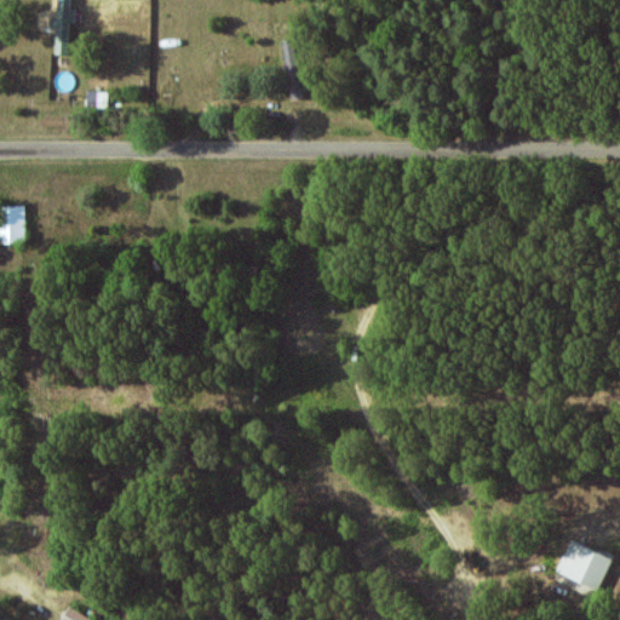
[(72,0),(57,0),(57,17),(50,17),(50,28),(56,28),(56,55),(69,55),(70,22),(75,22),(76,10),(72,10),(72,0)]
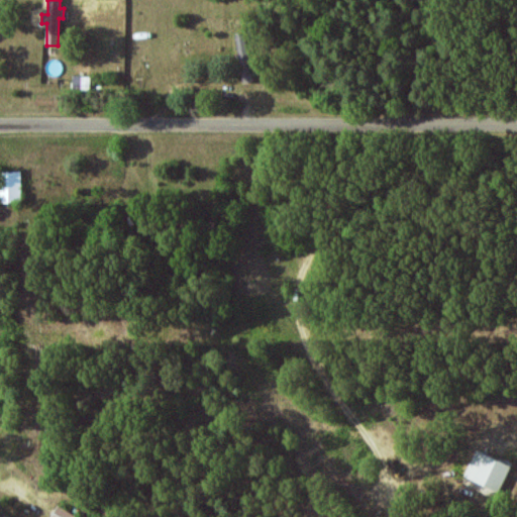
[(236,34),(242,83),(256,81),(250,32),(236,34)]
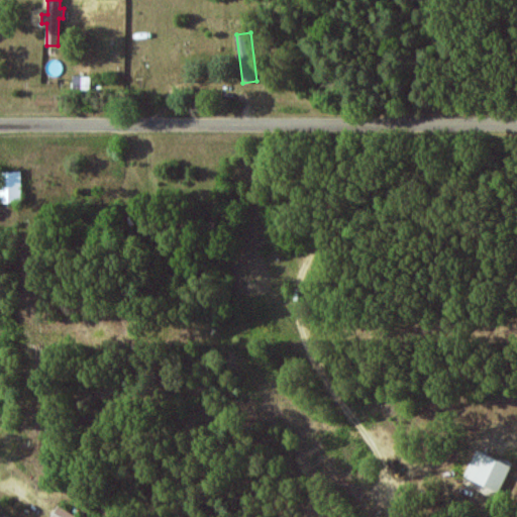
[(0,202),(22,202),(21,172),(0,172),(0,202)]
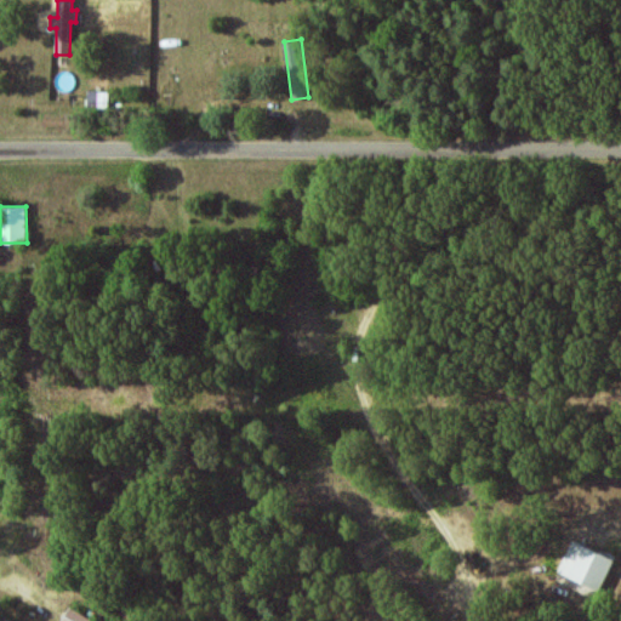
[(558,571),(602,590),(615,557),(573,539),(558,571)]
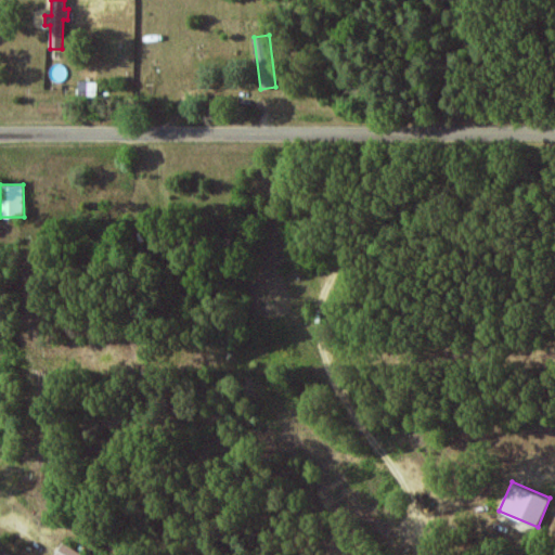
[(86,554),(61,543),(54,554),(86,554)]
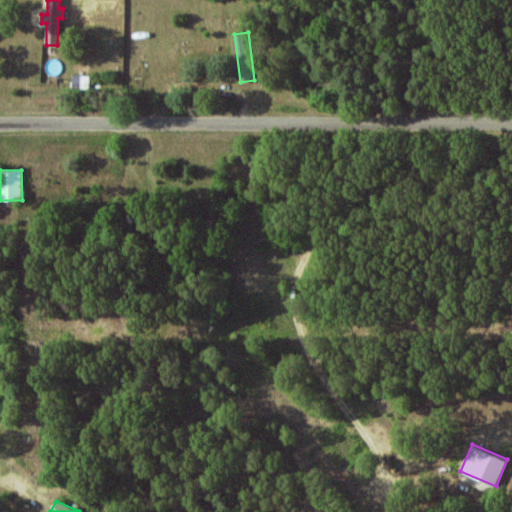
All buildings are outlined.
